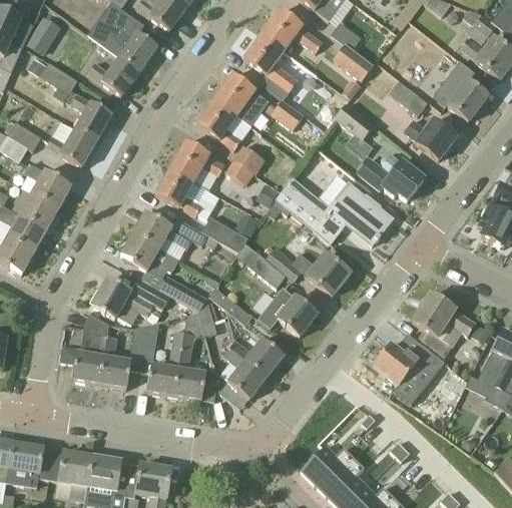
[(108,0),(120,9),(127,0),(108,0)]
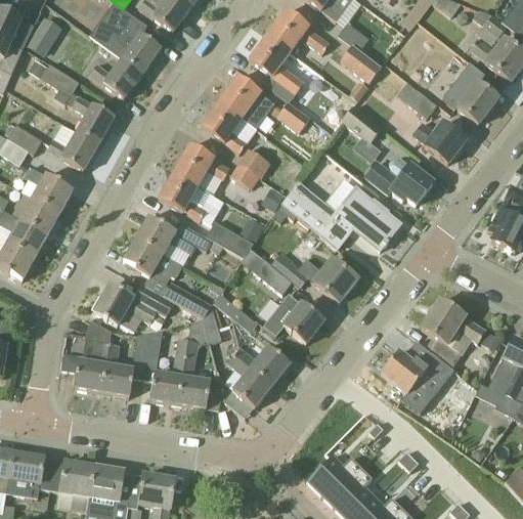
[(173,33),(190,9),(177,0),(145,0),(139,8),(173,33)]
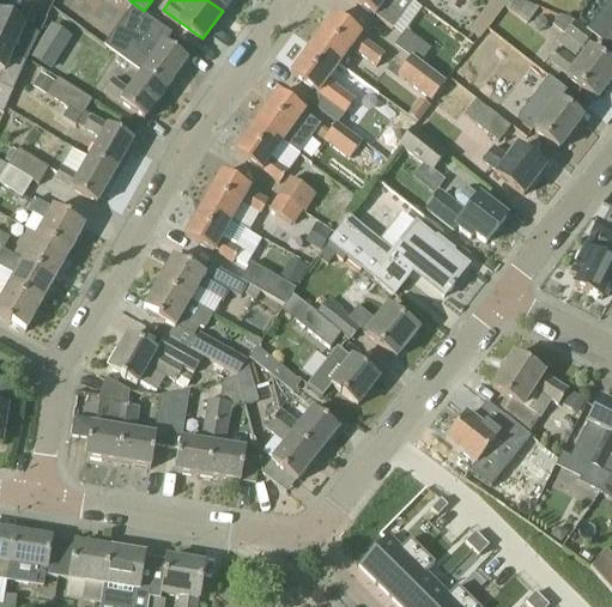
[(207,0),(223,11),(230,0),(207,0)]
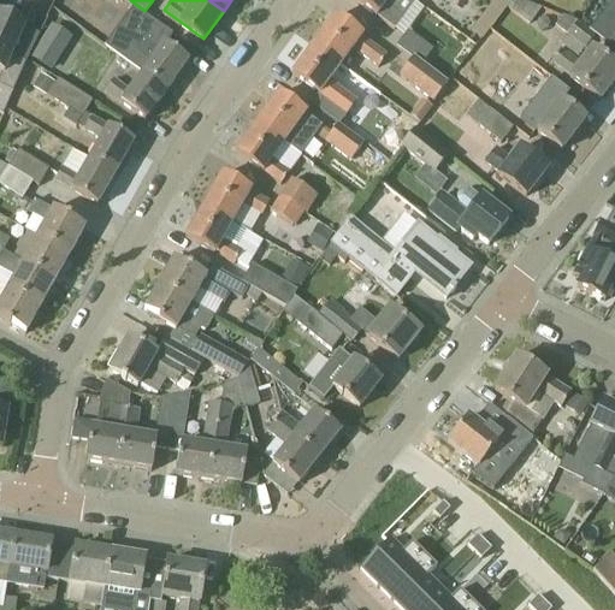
[(359,0),(395,24),(414,0),(359,0)]
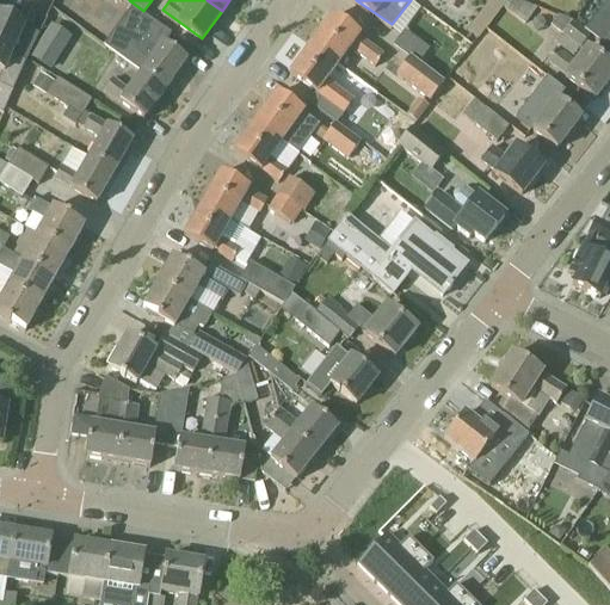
[(501,2),(503,0),(487,0),(469,25),(480,34),(503,2),(501,2)]
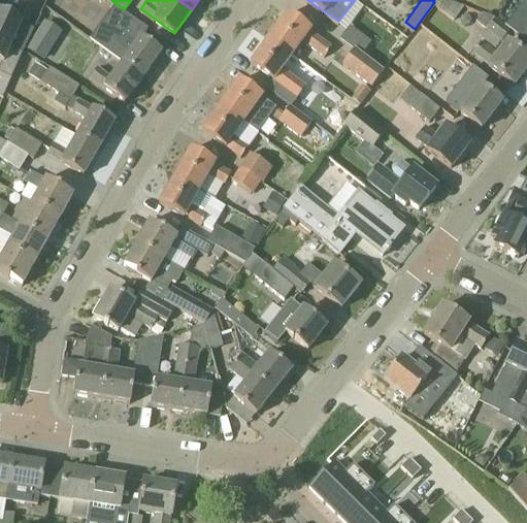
[(526,1),(525,0),(523,0),(505,22),(509,27),(526,39),(526,1)]
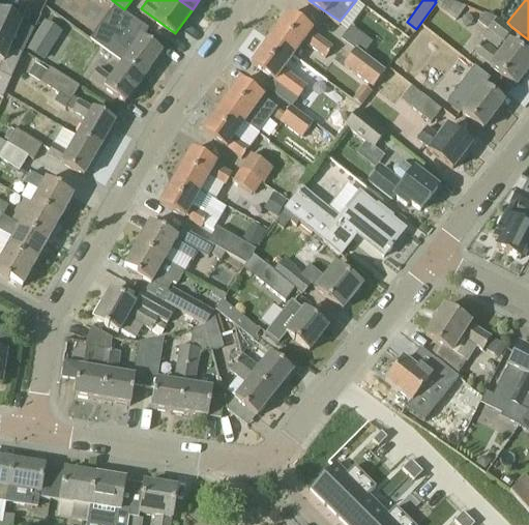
[(125,9),(125,10),(114,2),(90,34),(121,59),(119,62),(141,78),(163,50),(143,36),(150,26),(125,9)]
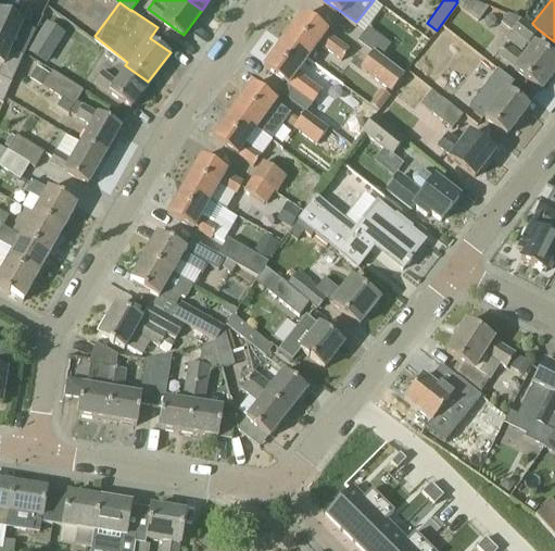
[(11,48),(23,20),(0,9),(0,61),(2,62),(0,67),(0,74),(12,79),(24,53),(11,48)]
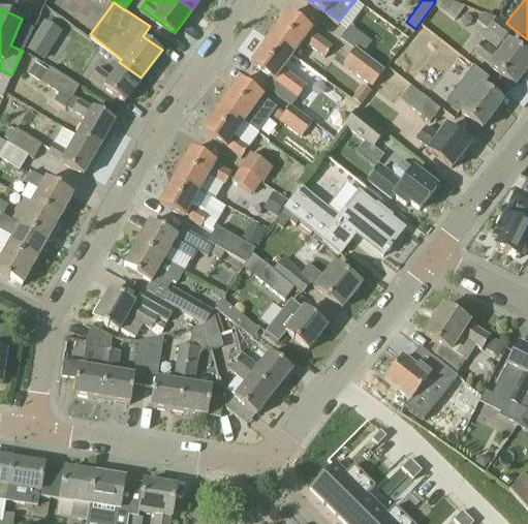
[(510,27),(506,22),(497,16),(484,9),(477,20),(487,27),(482,34),(484,35),(497,45),(510,27)]
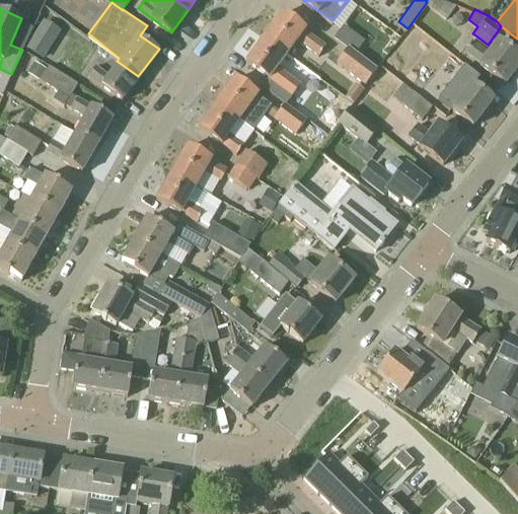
[(266,33),(288,52),(299,37),(320,53),(327,43),(283,10),(266,33)]
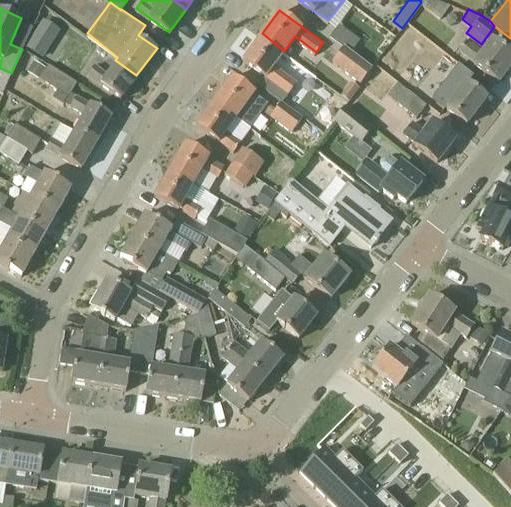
[(343,45),(372,66),(373,66),(351,49),(360,37),(339,22),(330,35),(343,45)]
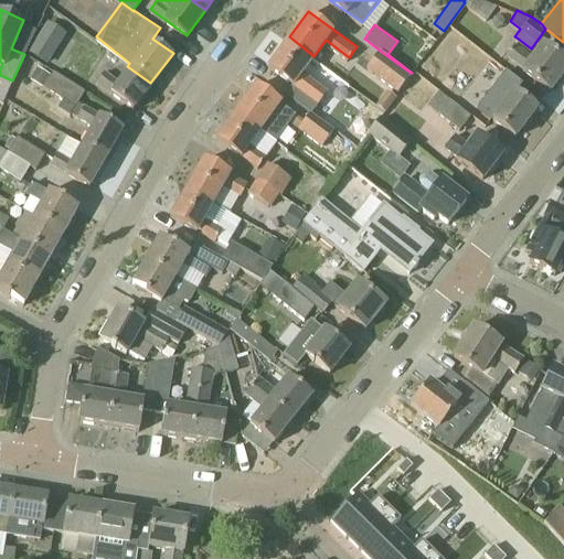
[(55,47),(36,36),(29,50),(48,61),(55,47)]
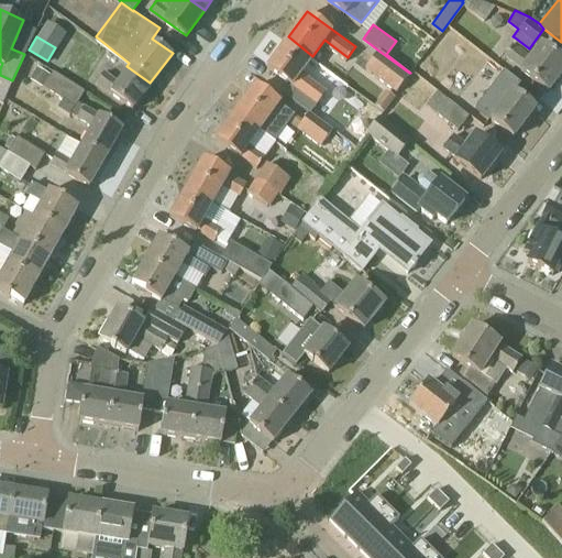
[(300,73),(312,56),(288,36),(267,65),(310,93),(316,84),(300,73)]
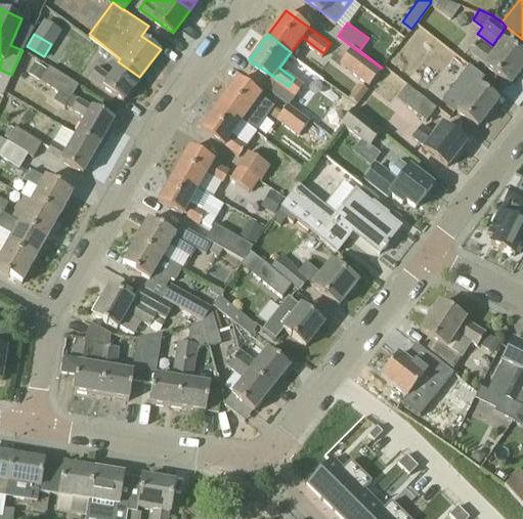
[(468,49),(510,82),(522,65),(522,52),(504,38),(494,50),(477,37),(468,49)]
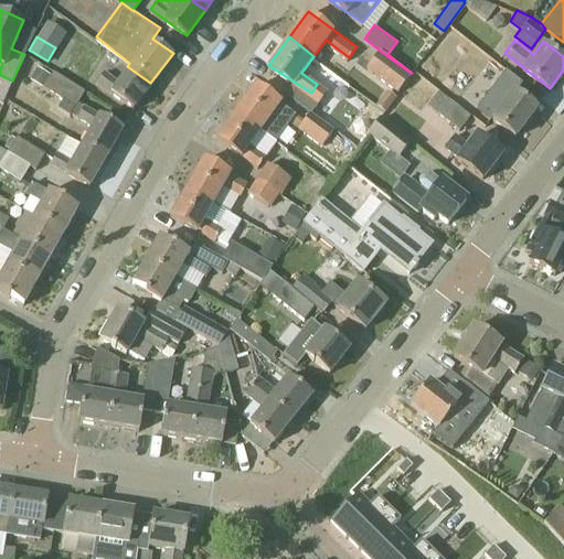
[(514,88),(513,90),(501,82),(510,70),(479,46),(470,60),(499,84),(490,96),(478,87),(471,95),(481,103),(481,104),(496,114),(493,117),(515,133),(536,107),(538,106),(514,88)]
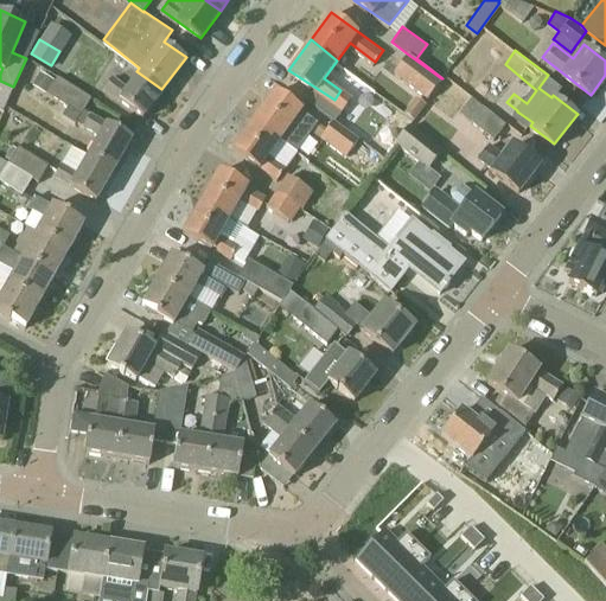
[(427,97),(441,78),(407,53),(393,72),(427,97)]
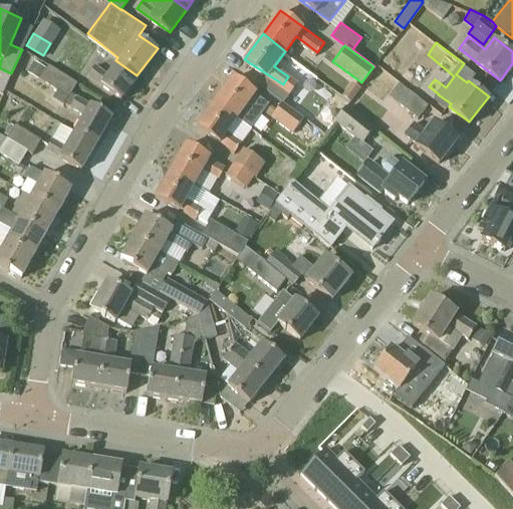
[(39,76),(46,64),(35,58),(28,69),(39,76)]
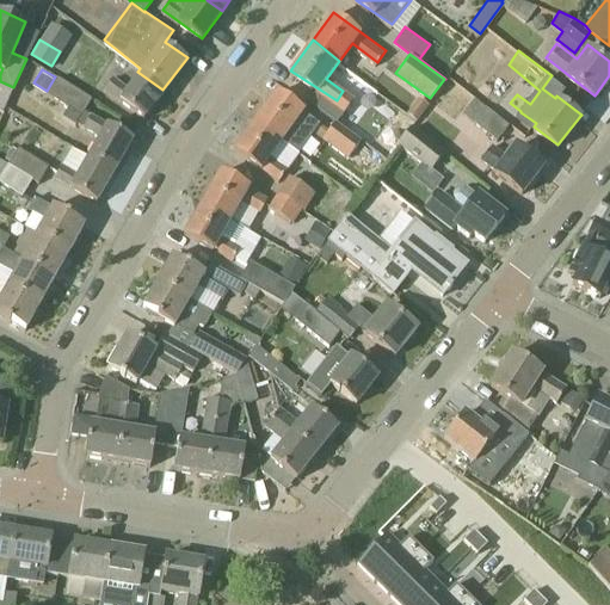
[(145,116),(162,90),(137,72),(128,85),(114,74),(104,87),(145,116)]
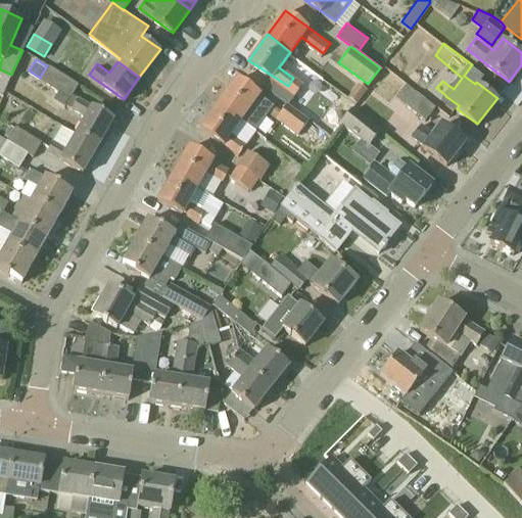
[(67,126),(64,130),(97,146),(98,147),(114,118),(73,93),(79,82),(50,64),(41,78),(63,93),(58,101),(85,114),(77,131),(67,126)]
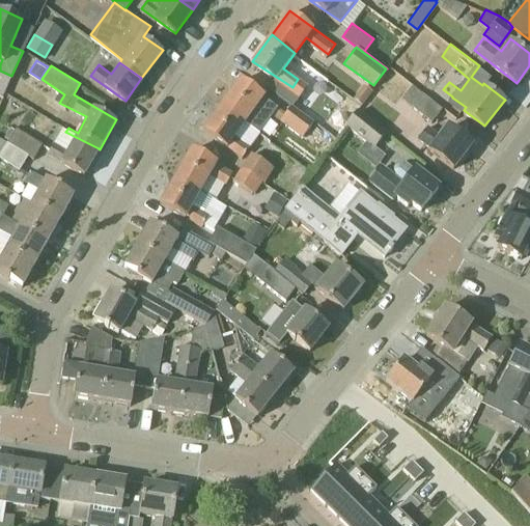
[(220,105),(244,121),(255,106),(270,117),(279,105),(240,78),(220,105)]
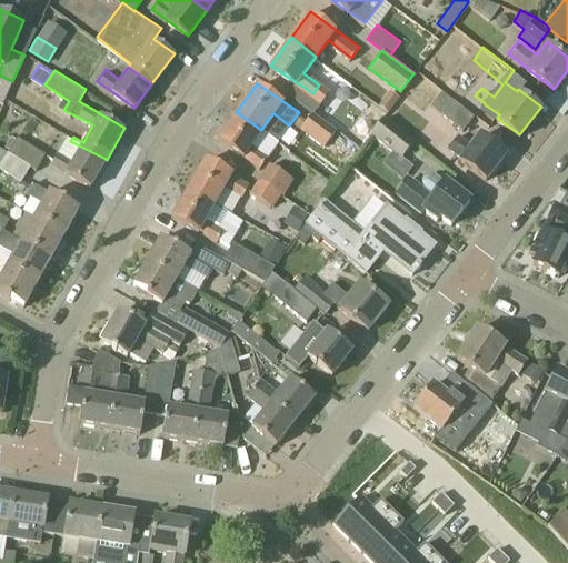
[(379,103),(389,110),(400,94),(390,88),(379,103)]
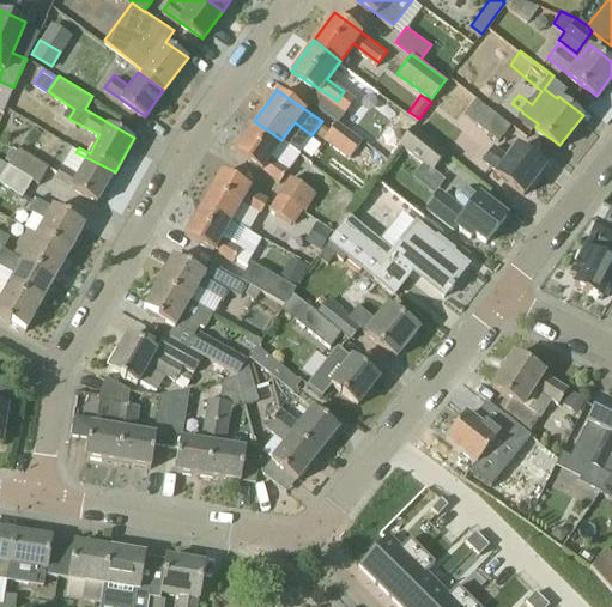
[(509,119),(497,109),(496,110),(477,96),(464,111),(500,138),(511,123),(508,120),(509,119)]
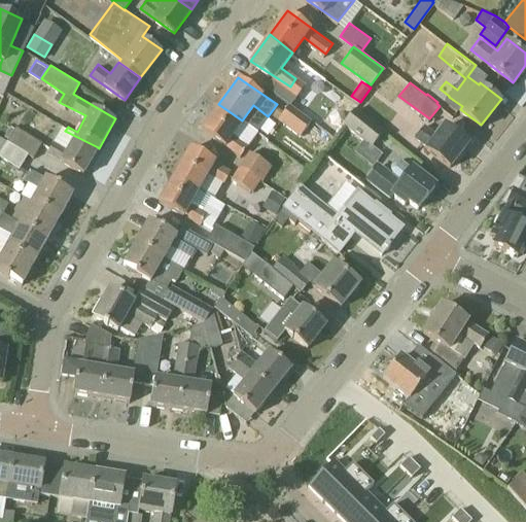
[(312,122),(314,118),(290,101),(278,117),(300,135),(310,120),(312,122)]
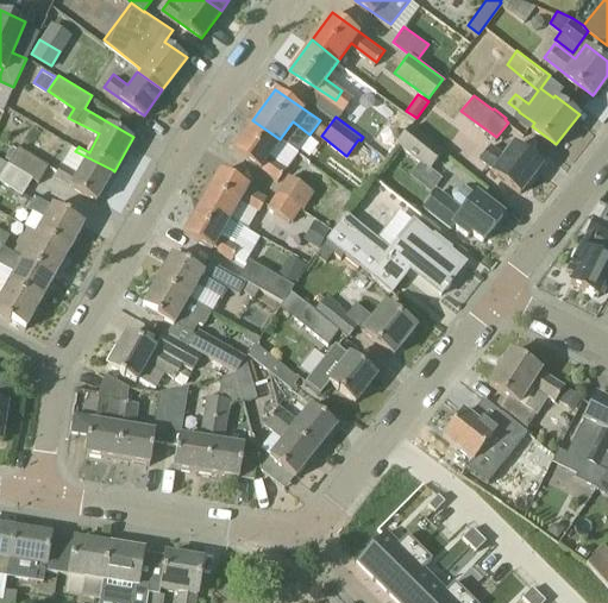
[(269,154),(280,139),(252,120),(233,146),(277,177),(286,165),(269,154)]
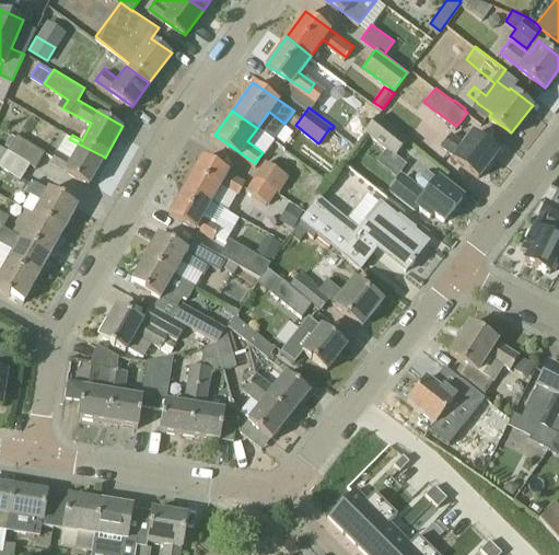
[(364,130),(395,154),(408,137),(377,113),(364,130)]
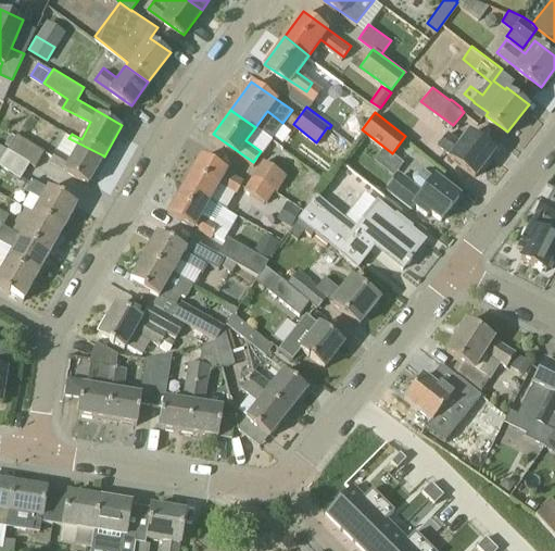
[(438,143),(451,153),(450,155),(475,174),(494,149),(472,129),(464,140),(449,129),(438,143)]
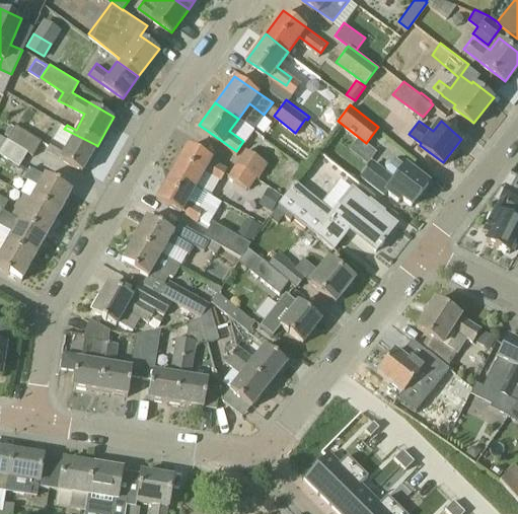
[(16,123),(7,137),(27,150),(33,153),(42,139),(16,123)]
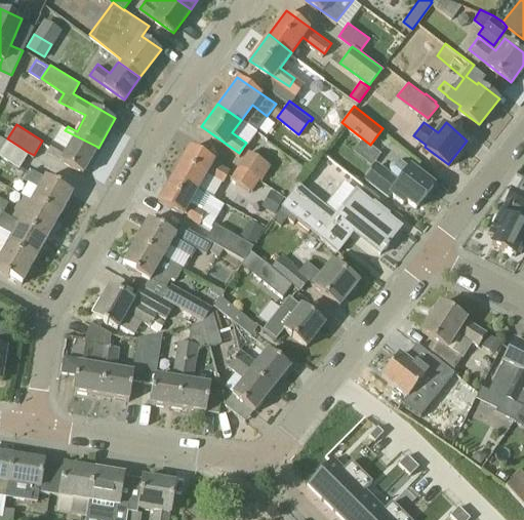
[(83,172),(97,147),(71,133),(65,130),(57,142),(53,140),(47,152),(83,172)]
